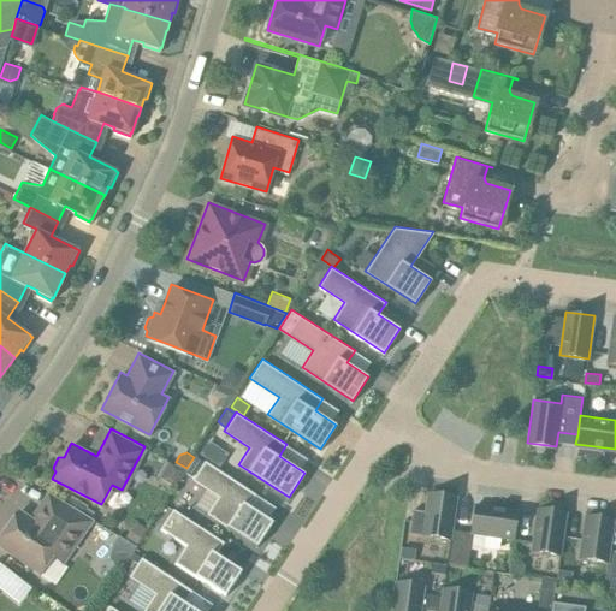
[(196,455),(185,470),(193,475),(202,460),(196,455)]
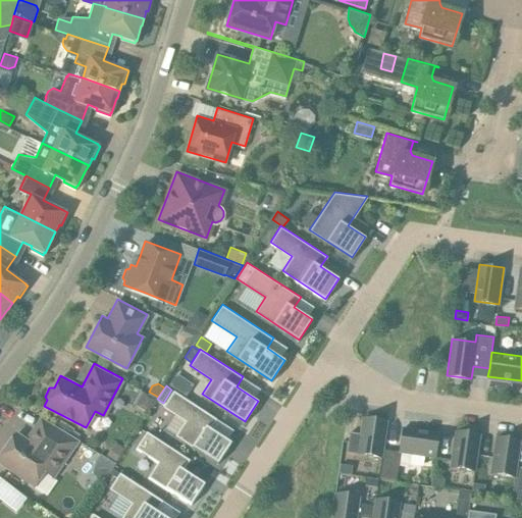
[(173,390),(163,406),(185,420),(175,434),(218,462),(231,442),(210,427),(216,417),(173,390)]
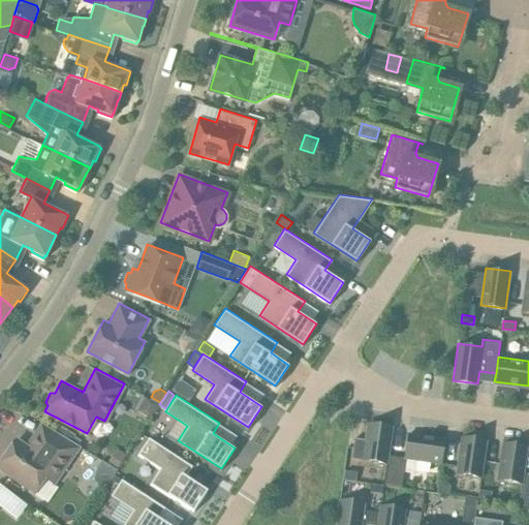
[(354,437),(351,457),(386,462),(392,426),(368,422),(365,438),(354,437)]
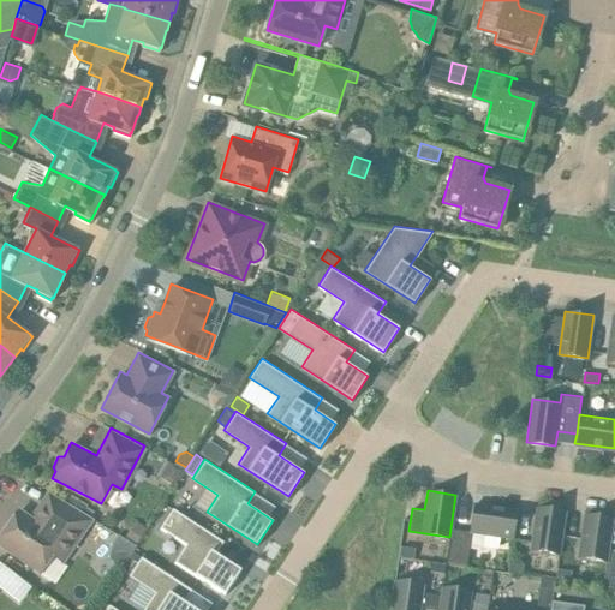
[(11,519),(0,534),(0,543),(16,554),(41,570),(51,578),(63,561),(93,518),(48,491),(30,516),(23,512),(18,508),(11,519)]
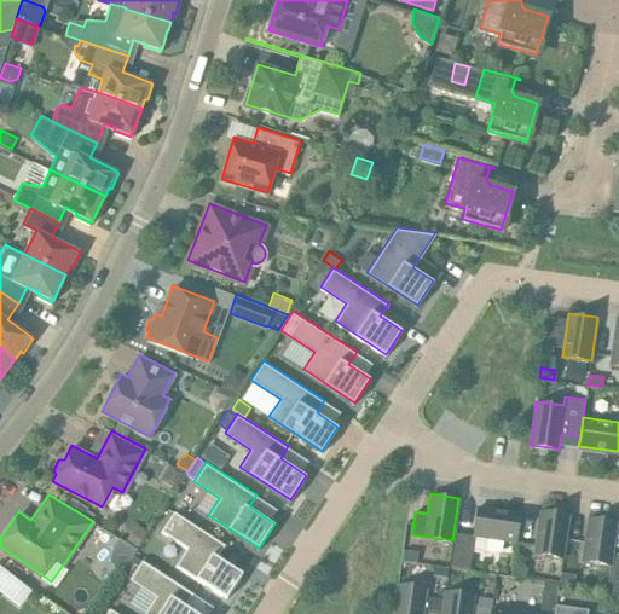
[(475,534),(516,540),(520,511),(478,505),(473,533),(473,534),(475,534)]
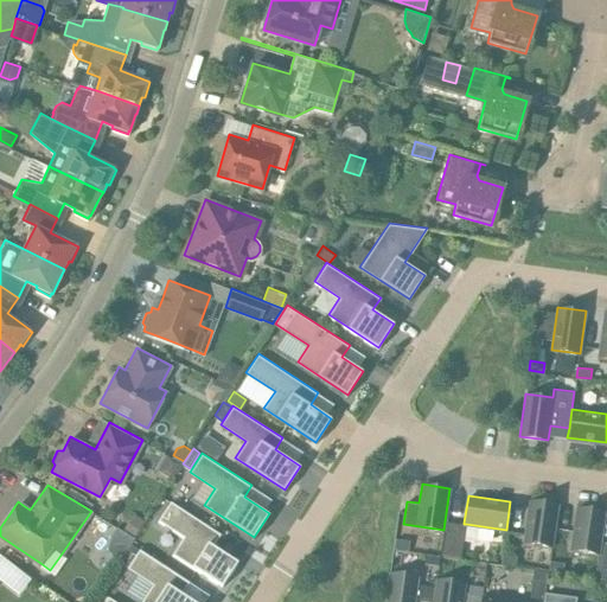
[(557,504),(530,499),(524,542),(551,545),(557,504)]
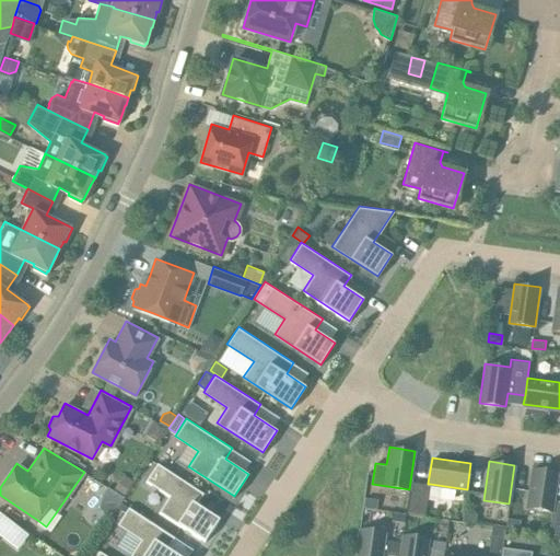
[(196,504),(203,493),(158,462),(146,479),(170,495),(159,510),(205,541),(219,519),(196,504)]
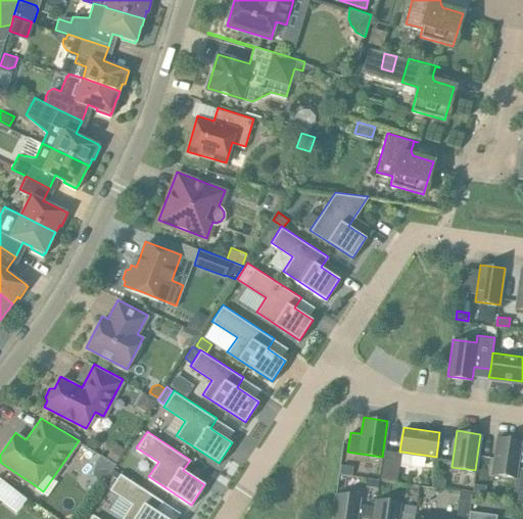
[(491,473),(516,476),(521,440),(496,436),(491,473)]
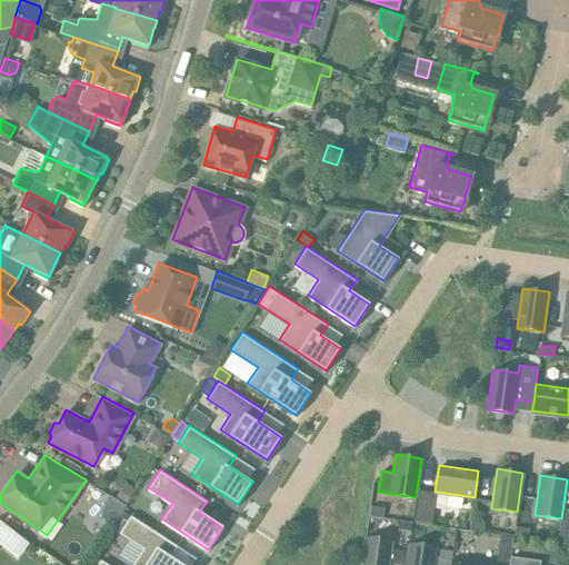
[(137,489),(128,483),(118,499),(127,505),(137,489)]
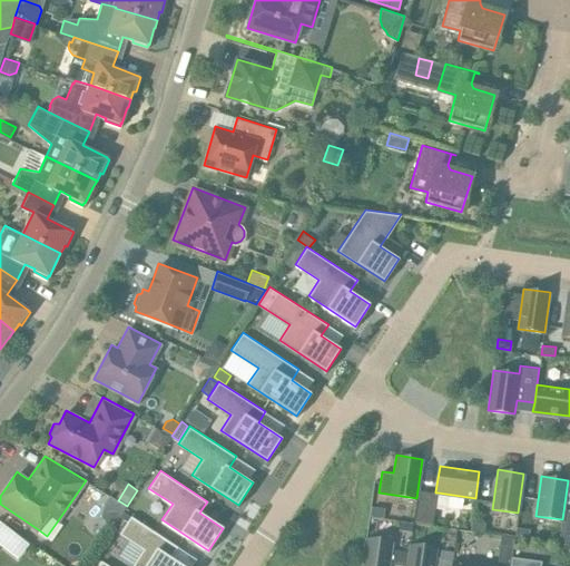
[(420,489),(415,519),(433,521),(438,493),(435,493),(435,491),(420,489)]
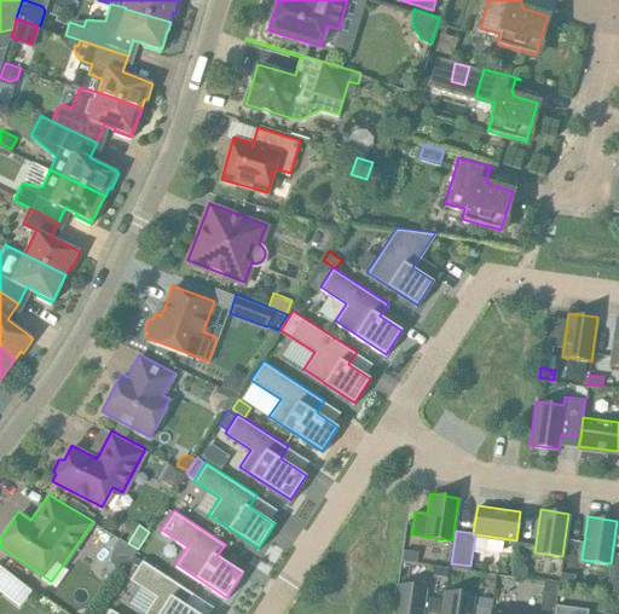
[(119,569),(122,572),(138,549),(128,543),(120,538),(114,548),(111,560),(119,569)]
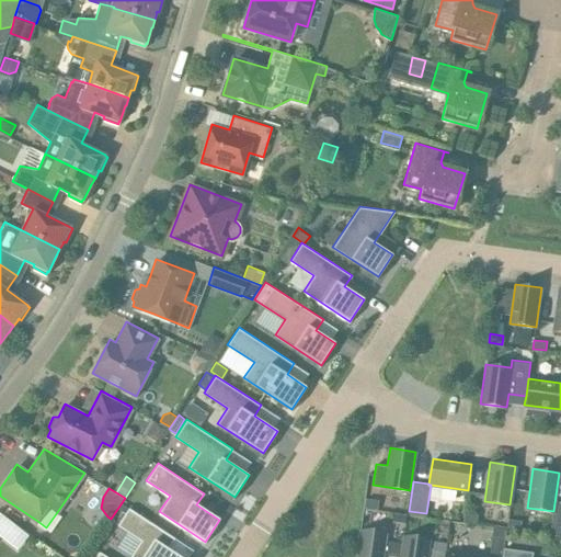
[(365,497),(364,506),(378,508),(379,498),(365,497)]
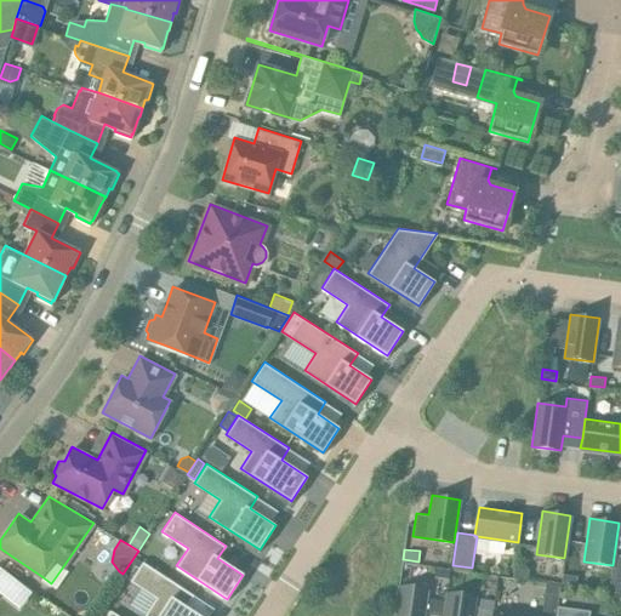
[(143,560),(130,580),(155,597),(144,614),(147,615),(200,615),(186,606),(194,594),(143,560)]
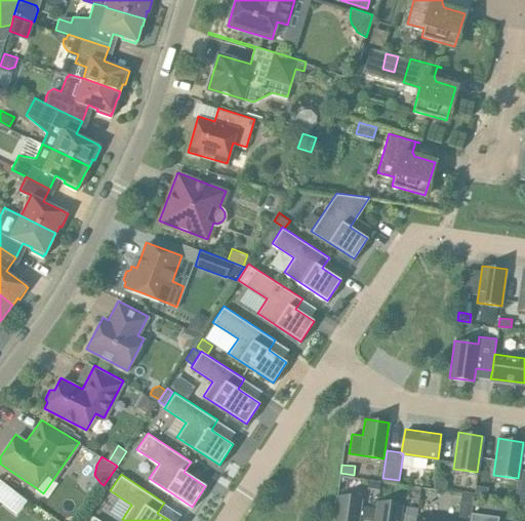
[(368,478),(367,486),(379,487),(380,479),(368,478)]
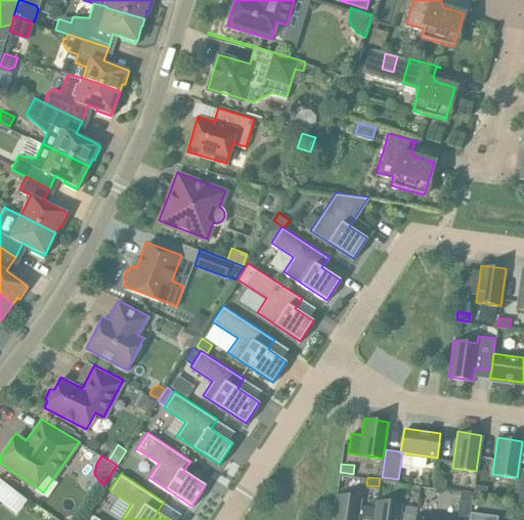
[(434,477),(433,485),(445,487),(446,479),(434,477)]
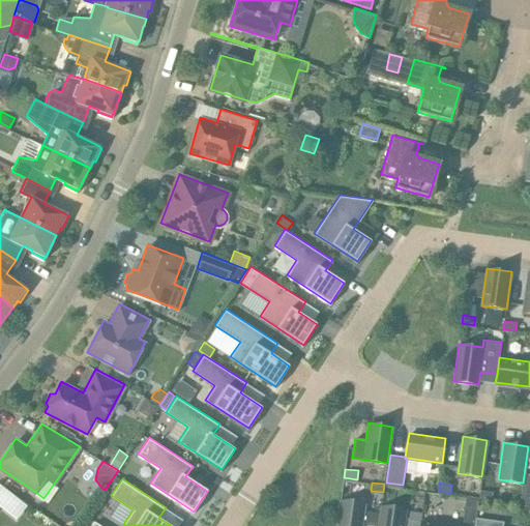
[(480,489),(479,498),(492,499),(493,490),(480,489)]
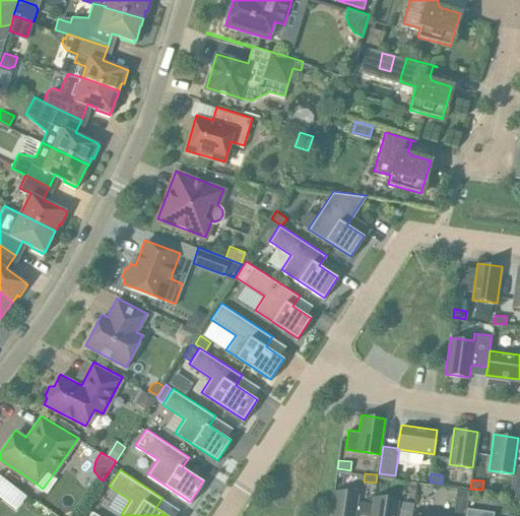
[(519,486),(511,485),(510,494),(519,495),(519,486)]
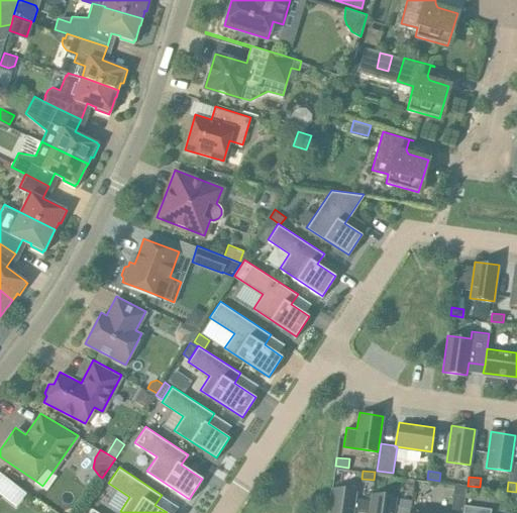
[(466,494),(467,486),(454,484),(453,492),(466,494)]
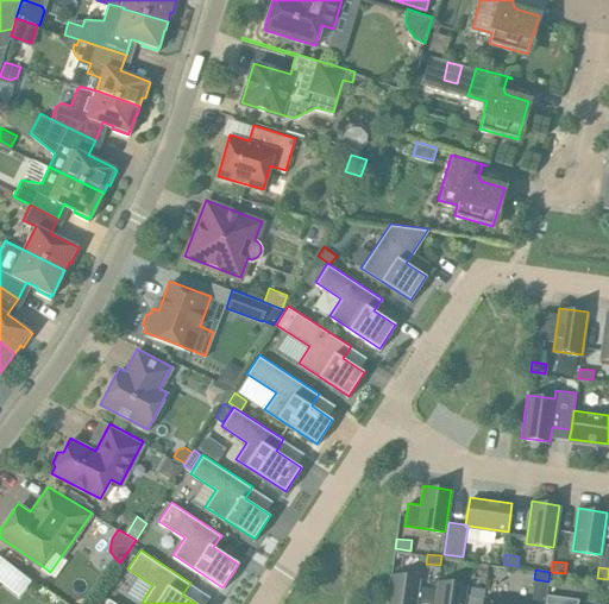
[(390,573),(385,603),(414,603),(415,601),(434,603),(437,586),(418,584),(419,578),(390,573)]
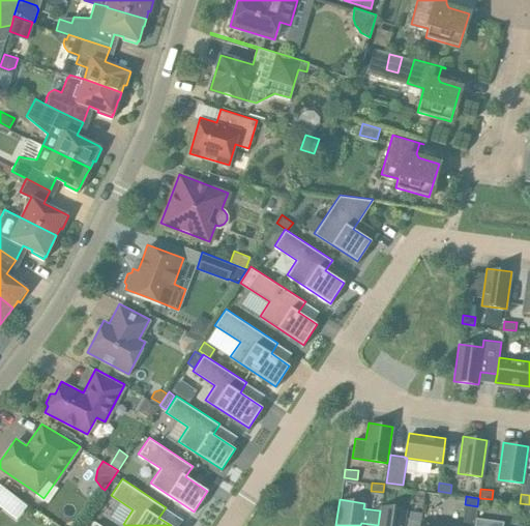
[(529,504),(520,503),(519,513),(529,514),(529,504)]
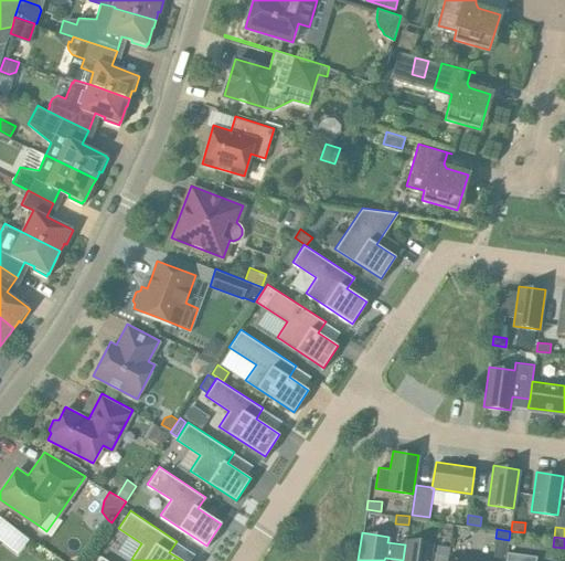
[(403,560),(447,560),(449,553),(449,552),(432,550),(433,542),(406,539),(405,544),(403,560)]
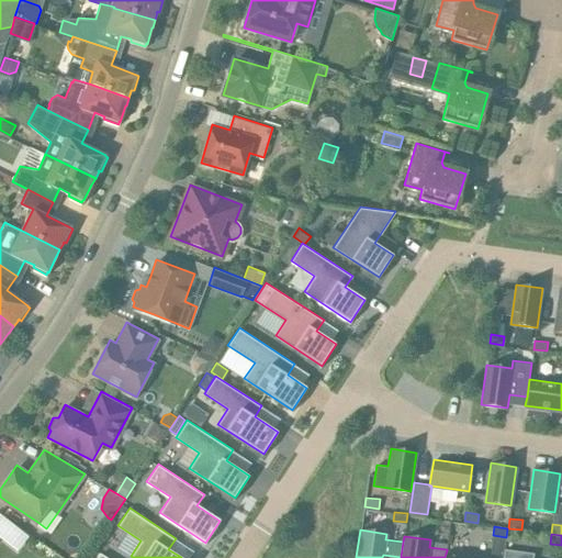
[(532,557),(534,551),(504,548),(503,557),(532,557)]
